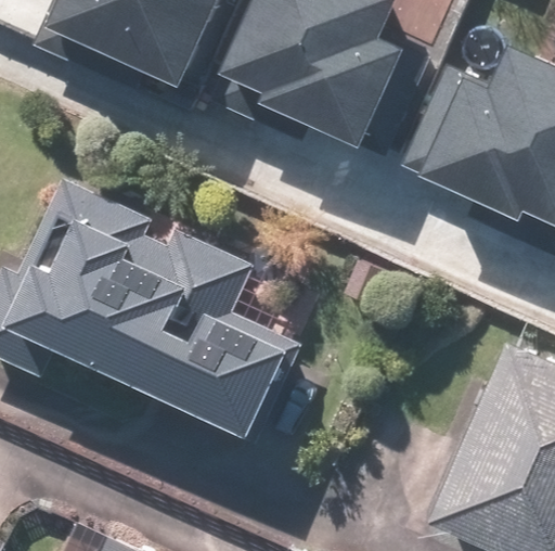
[(46,0),(36,23),(172,89),(215,0),(46,0)]
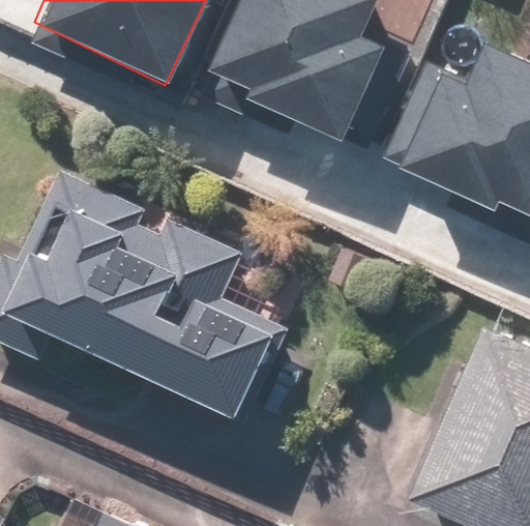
[(239,0),(205,83),(343,142),(383,47),(361,37),(377,0),(239,0)]
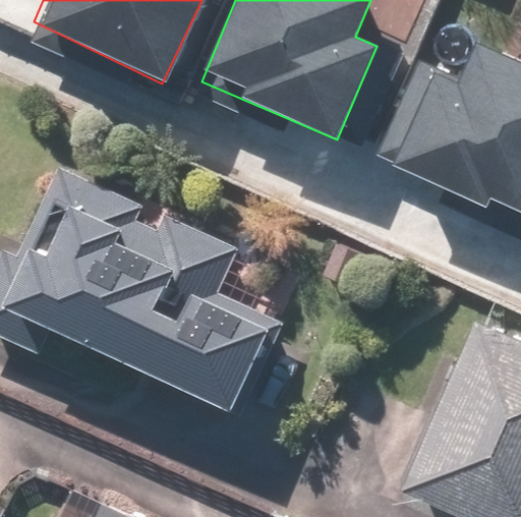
[(520,61),(478,46),(467,75),(418,56),(379,160),(520,214),(520,61)]
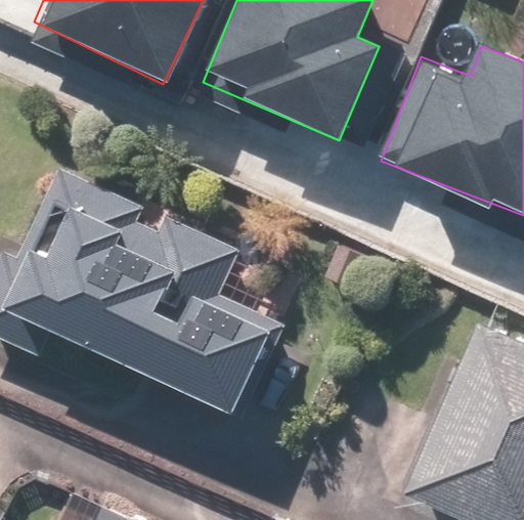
[(50,333),(237,412),(273,328),(214,303),(238,245),(42,162),(0,260),(0,340),(40,357),(50,333)]
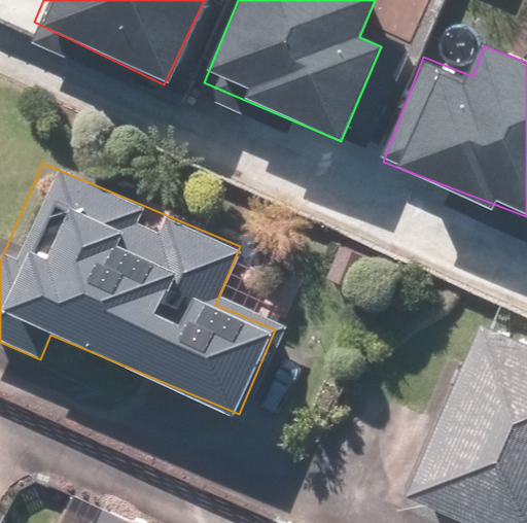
[(526,522),(526,345),(480,325),(408,492),(478,522),(526,522)]
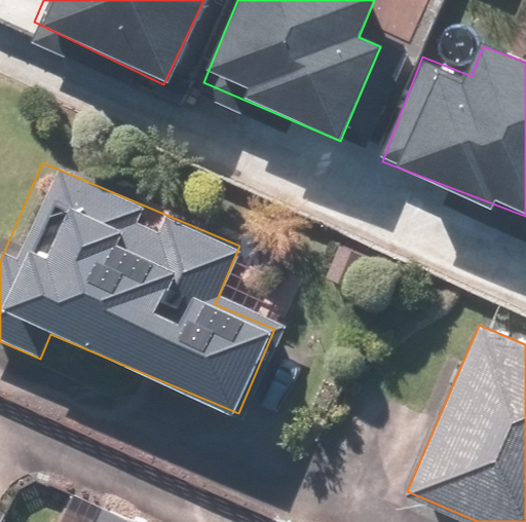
[(142,521),(91,500),(81,521),(142,521)]
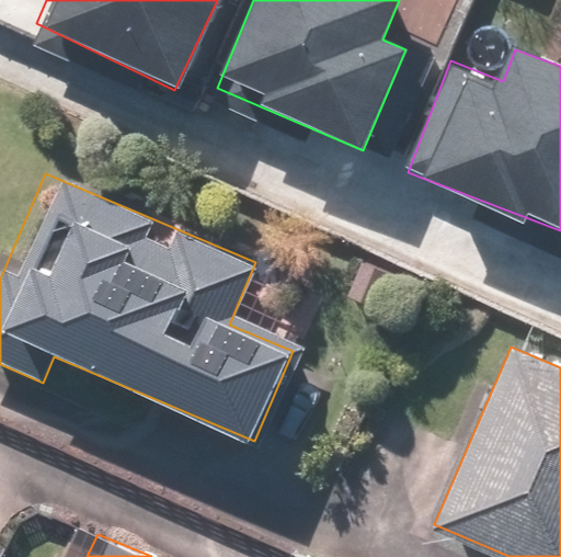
All buildings are outlined.
